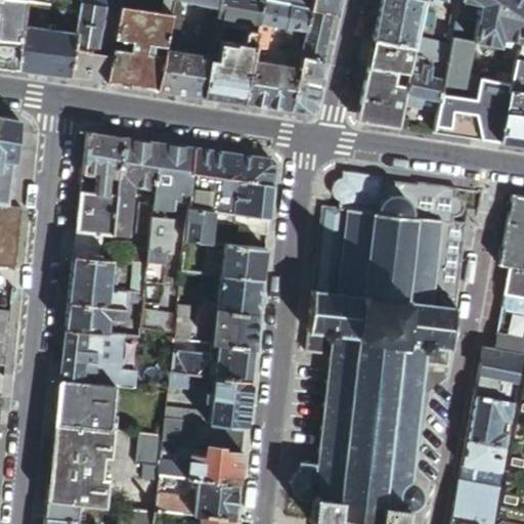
[(0,0),(0,67),(14,69),(23,9),(23,3),(0,0)]
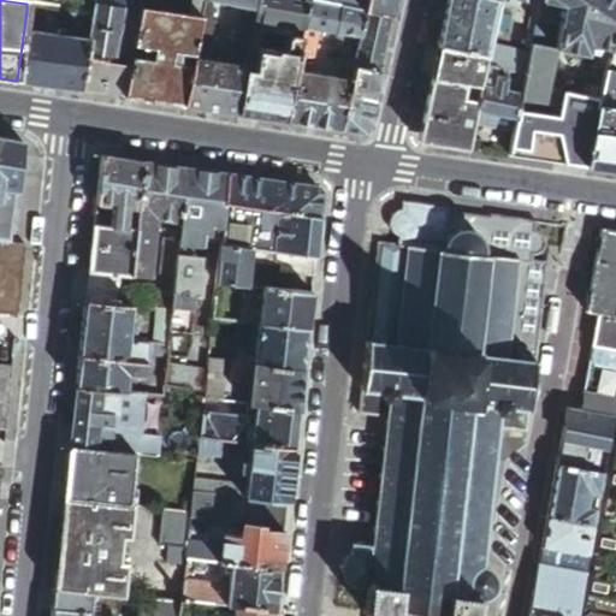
[(78,0),(78,4),(81,4),(78,18),(83,19),(92,21),(94,6),(95,0),(78,0)]
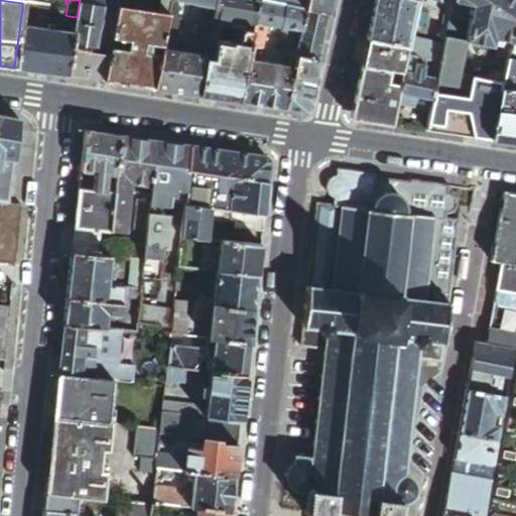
[(80,0),(79,5),(104,9),(109,10),(110,2),(105,1),(105,0),(80,0)]
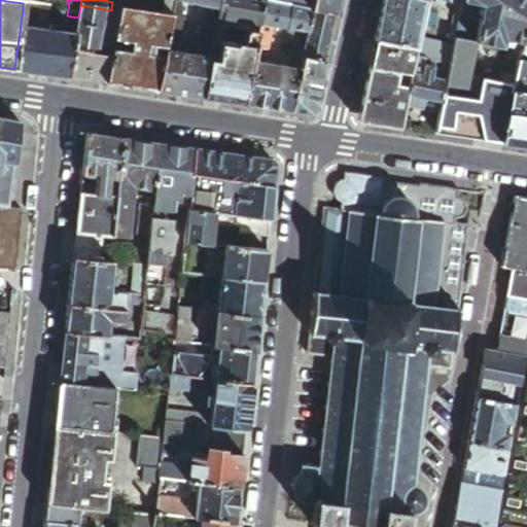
[(163,0),(161,15),(171,16),(174,1),(173,1),(166,0),(163,0)]
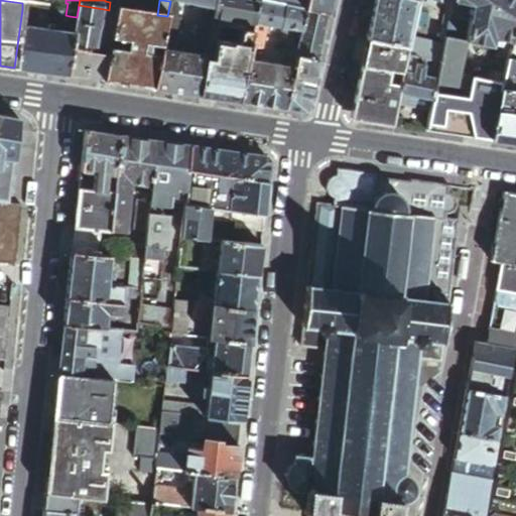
[(215,10),(216,0),(170,0),(170,1),(177,3),(208,8),(215,10)]
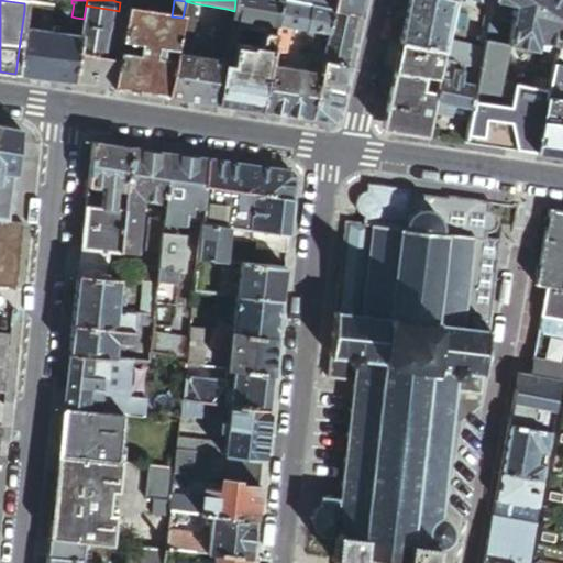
[(283,3),(284,1),(277,0),(235,0),(234,11),(232,19),(277,28),(283,3)]
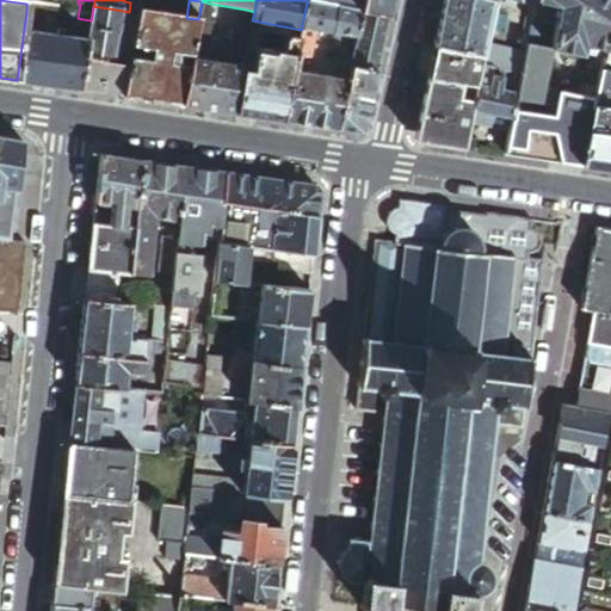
[(307,0),(308,1),(338,7),(363,13),(365,0),(307,0)]
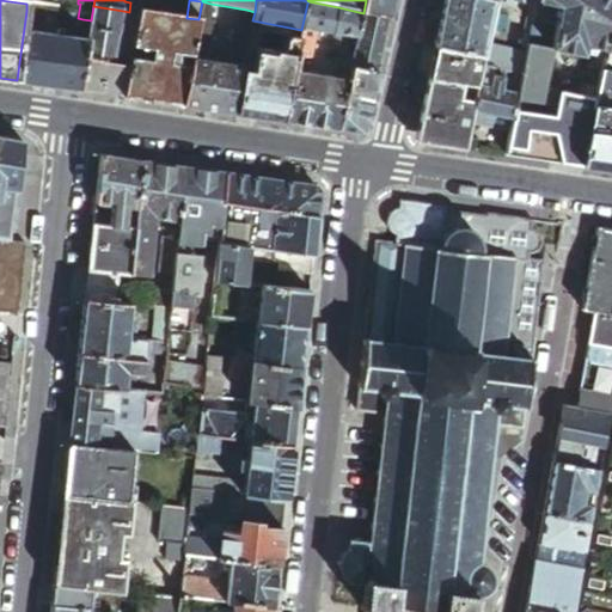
[(366,0),(363,13),(389,18),(392,0),(366,0)]
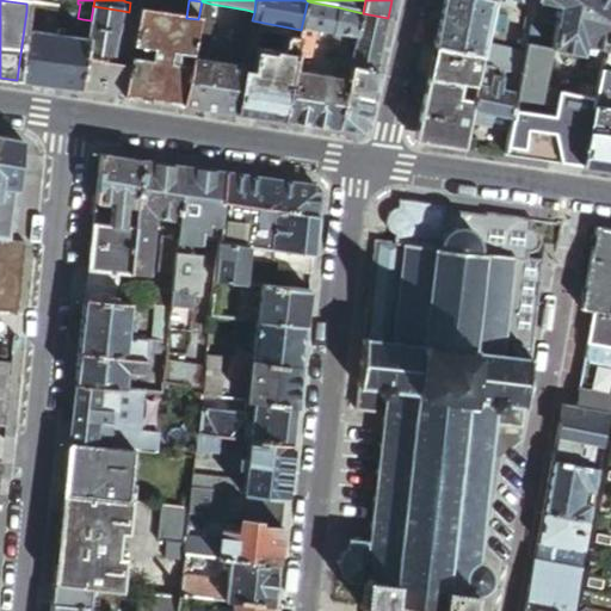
[(487,44),(495,0),(494,0),(445,0),(437,43),(485,55),(487,44)]
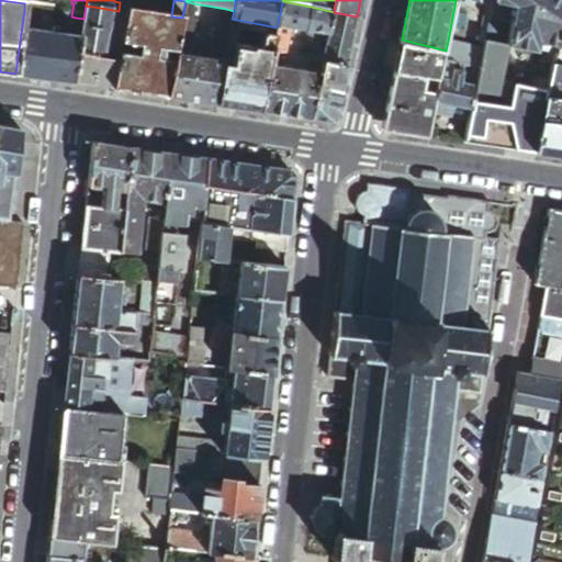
[(561,19),(561,0),(493,0),(493,2),(514,6),(510,19),(507,37),(506,43),(499,42),(486,40),(483,54),(481,68),(478,85),(476,91),(509,97),(512,87),(502,85),(508,45),(536,51),(538,42),(558,45),(561,19)]
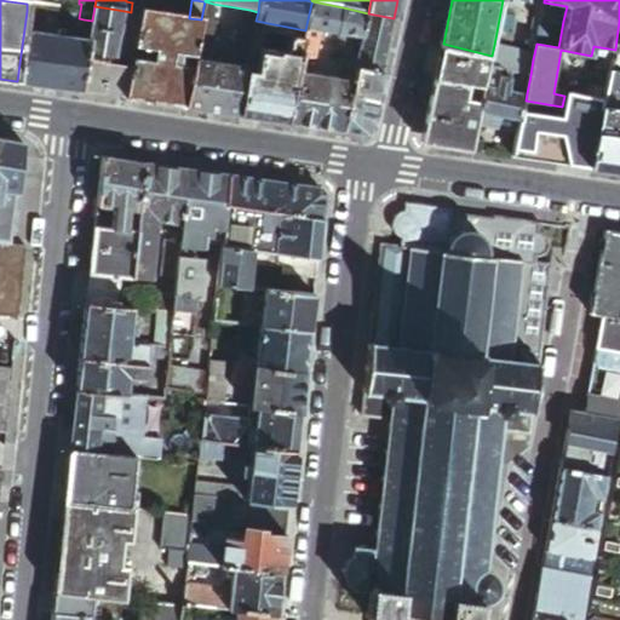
[(201,19),(197,38),(208,40),(214,13),(212,7),(213,4),(205,1),(201,19)]
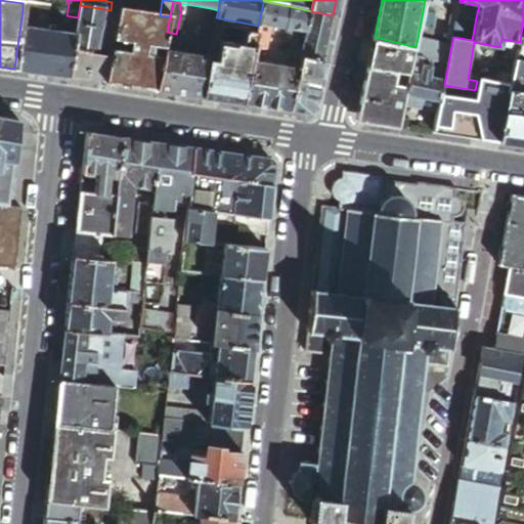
[(479,5),(460,2),(456,19),(470,22),(476,17),(479,5)]
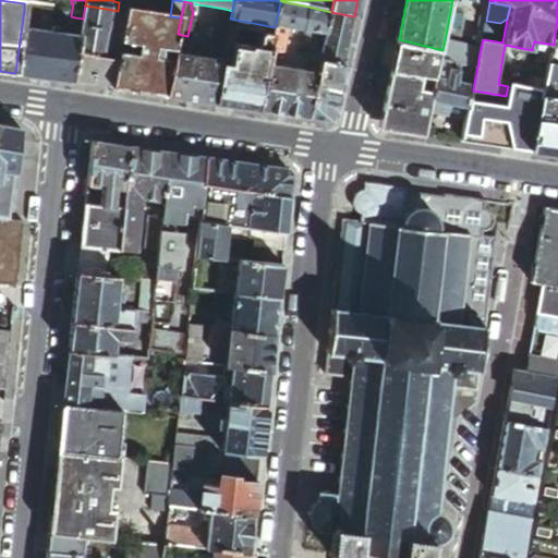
[(326,36),(331,12),(308,7),(307,10),(280,3),(275,27),(288,29),(301,32),(305,33),(326,36)]
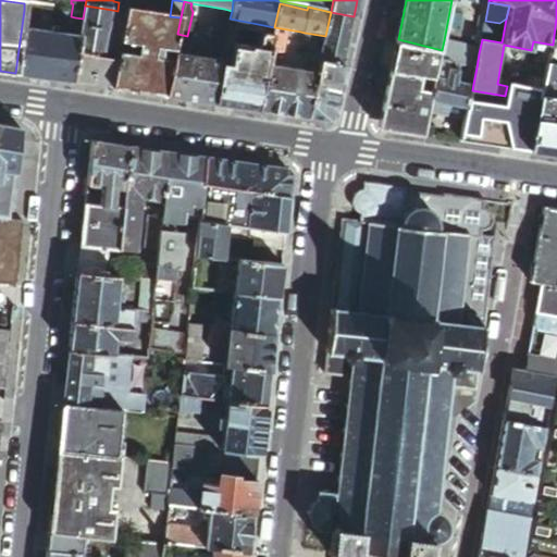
[(73,83),(112,88),(118,61),(112,60),(112,54),(104,53),(112,10),(85,5),(83,19),(81,37),(73,83)]
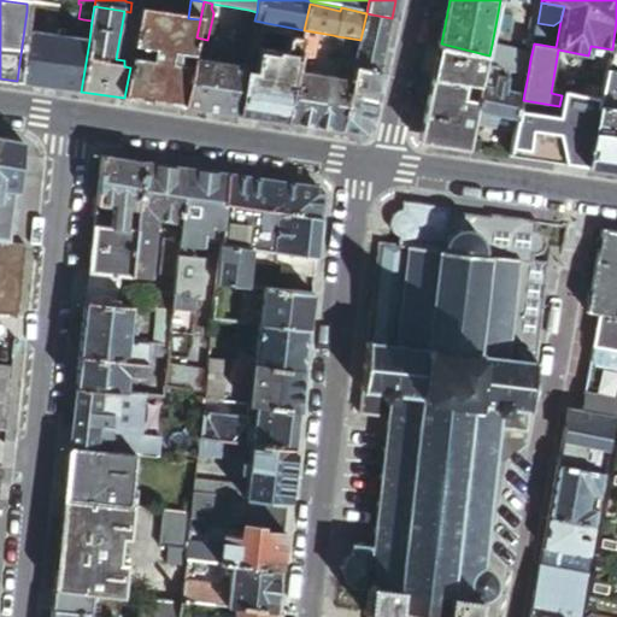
[(254,27),(254,21),(257,12),(248,10),(247,16),(242,19),(238,46),(250,48),(254,27)]
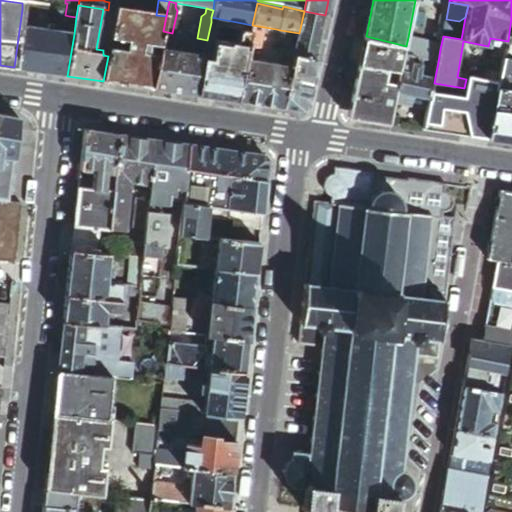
[(37,11),(22,9),(14,67),(67,76),(74,34),(55,32),(47,31),(35,29),(37,11)]
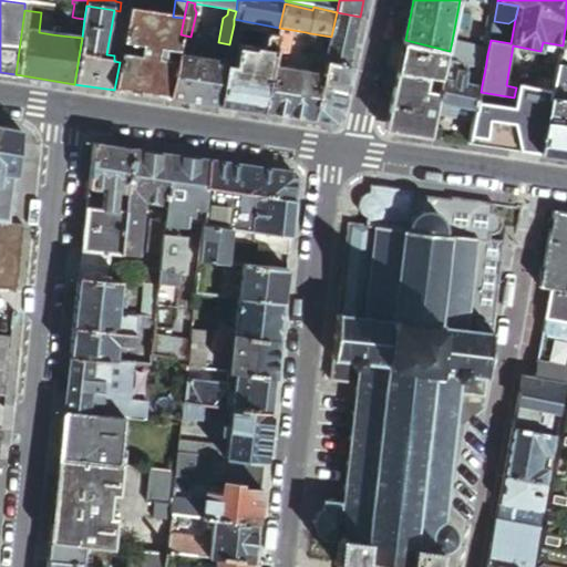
[(167,99),(181,34),(184,18),(173,17),(130,12),(120,62),(114,90),(167,99)]
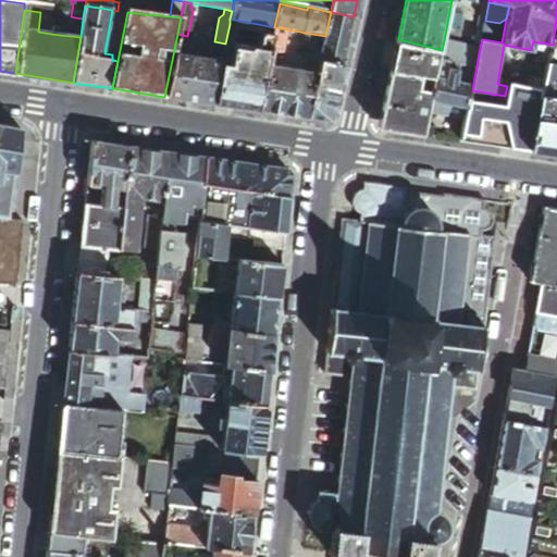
[(354,16),(331,12),(325,36),(321,56),(320,61),(344,64),(354,16)]
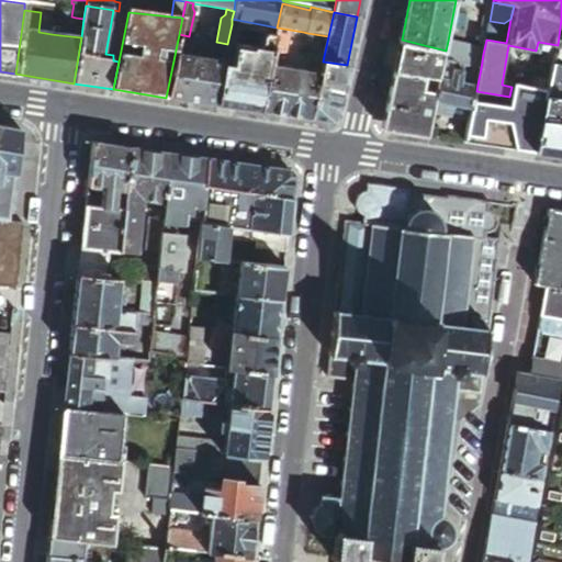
[(501,36),(507,37),(510,19),(504,23),(501,36)]
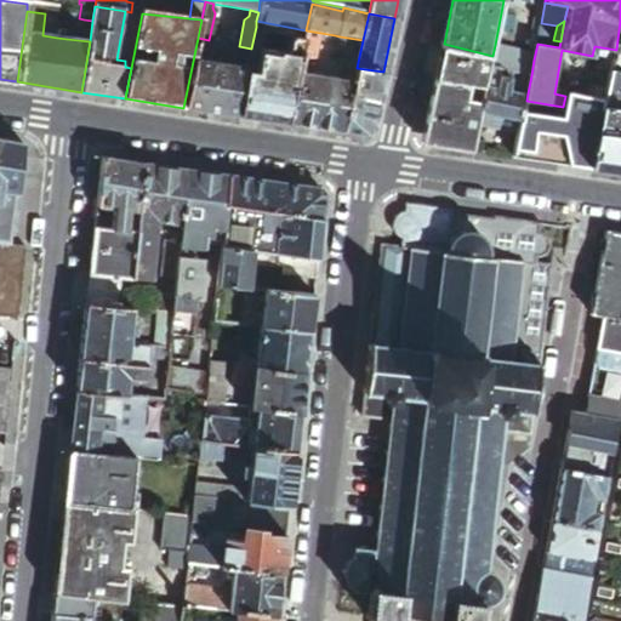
[(557,26),(541,23),(537,44),(552,46),(553,40),(557,26)]
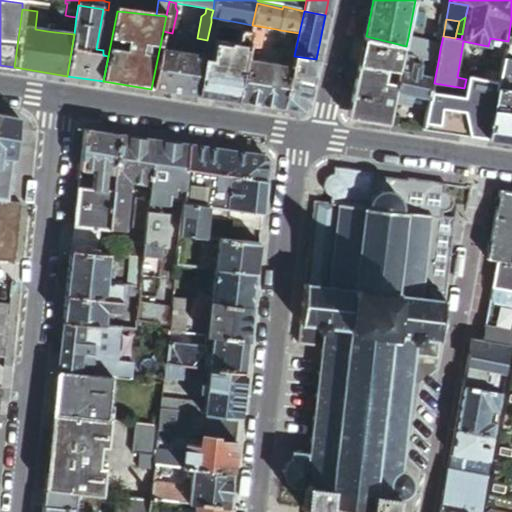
[(264,27),(252,25),(251,33),(259,34),(262,35),(264,27)]
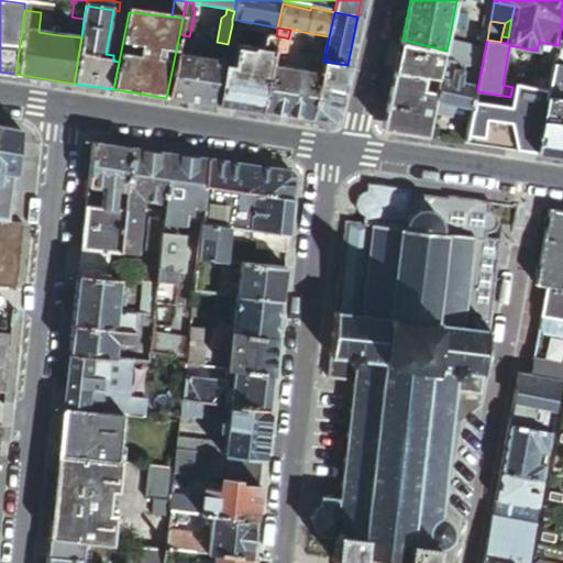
[(313,40),(308,33),(304,32),(300,46),(311,48),(313,40)]
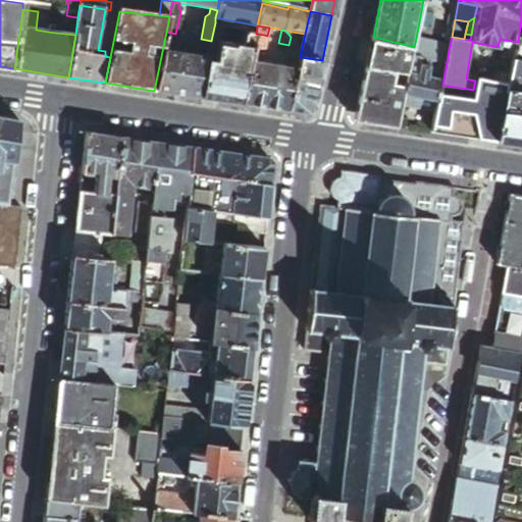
[(175,34),(166,32),(154,91),(200,98),(207,61),(211,41),(201,39),(199,39),(195,56),(175,53),(178,35),(175,34)]
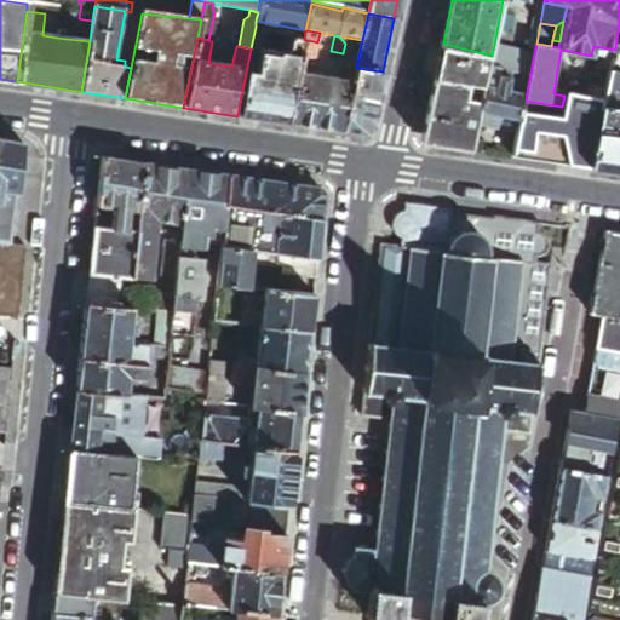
[(254,74),(246,73),(237,116),(285,124),(296,74),(303,41),(292,39),(288,42),(286,55),(264,50),(258,52),(254,74)]
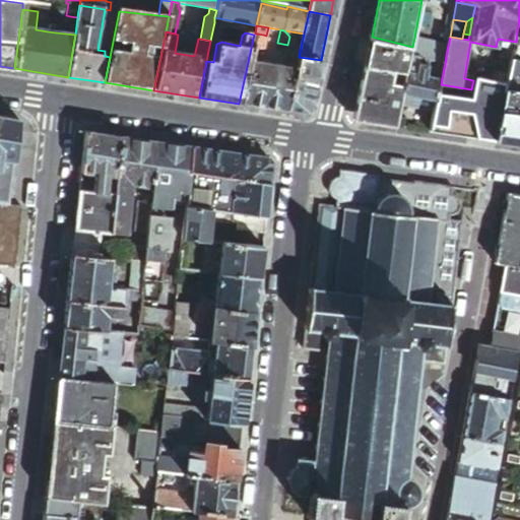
[(256,63),(263,35),(255,34),(249,62),(256,63)]
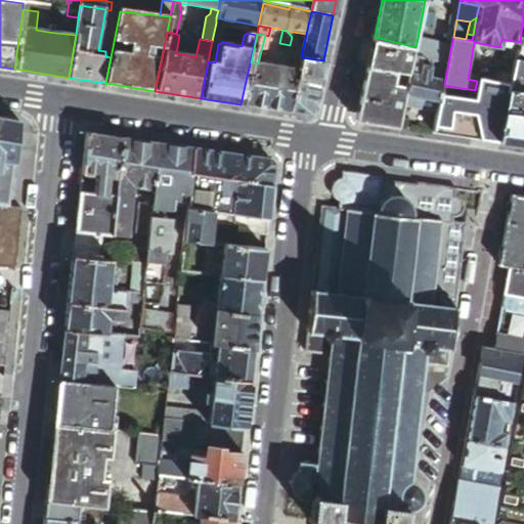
[(411,72),(413,55),(416,47),(375,37),(368,64),(368,66),(397,71),(411,74),(411,72)]
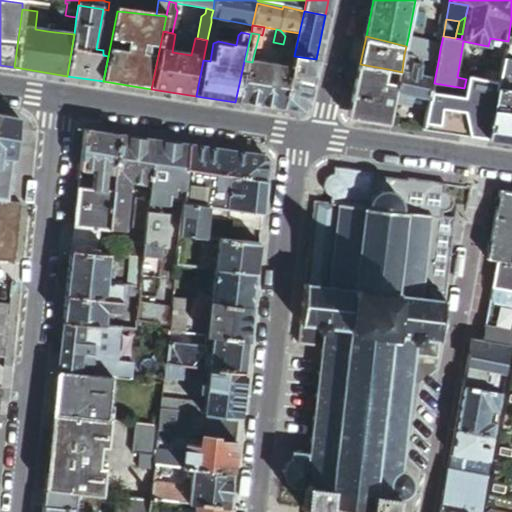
[(404,54),(414,56),(417,43),(418,39),(408,37),(406,46),(404,54)]
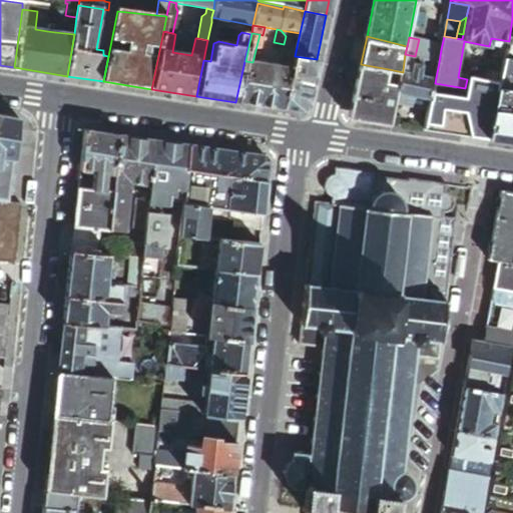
[(439,62),(441,49),(418,43),(415,56),(430,60),(439,62)]
